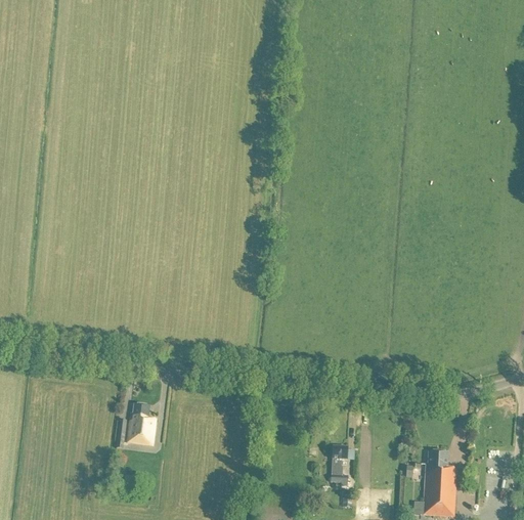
[(129,425),(127,441),(153,444),(156,418),(147,417),(149,405),(133,403),(132,413),(130,412),(129,425)]
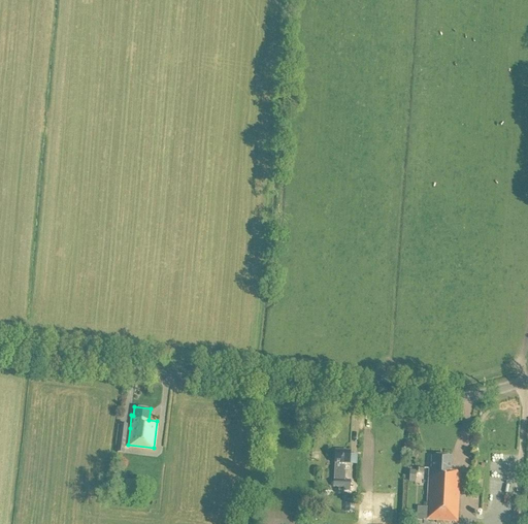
[(124,451),(127,422),(120,421),(117,450),(124,451)]
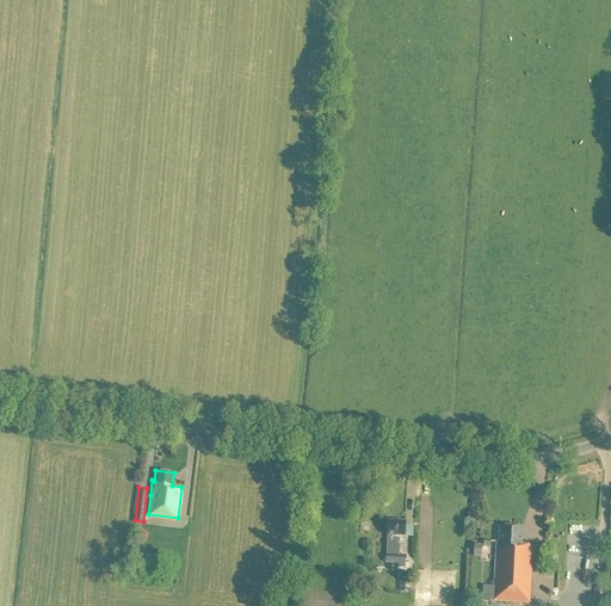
[(399,543),(397,543),(399,535),(405,535),(405,520),(388,519),(387,533),(386,561),(397,561),(397,564),(405,564),(406,554),(399,552),(399,543)]
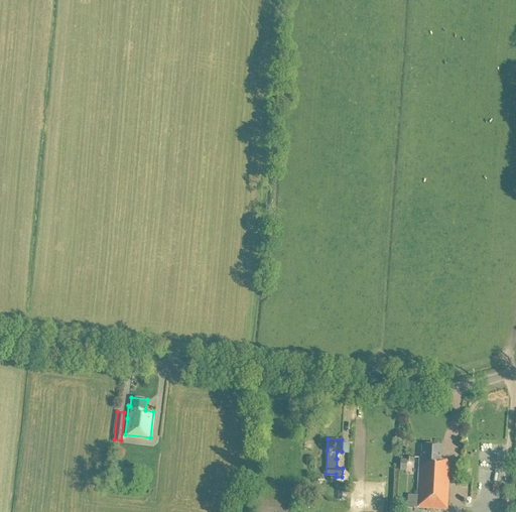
[(416,506),(446,507),(449,460),(440,460),(441,444),(421,443),(421,456),(419,456),(417,494),(408,493),(407,505),(416,505),(416,506)]
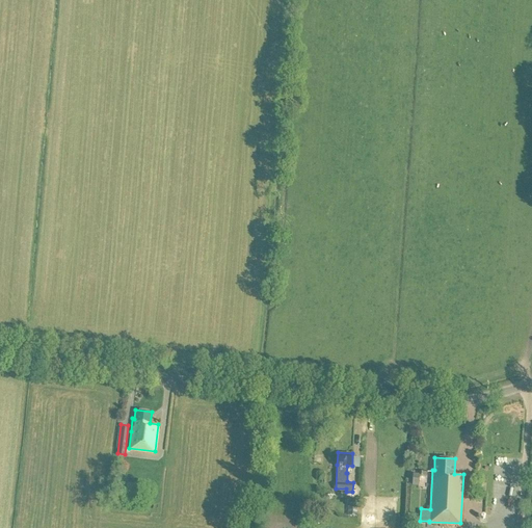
[(125,493),(138,494),(139,486),(140,486),(140,482),(126,481),(125,493)]
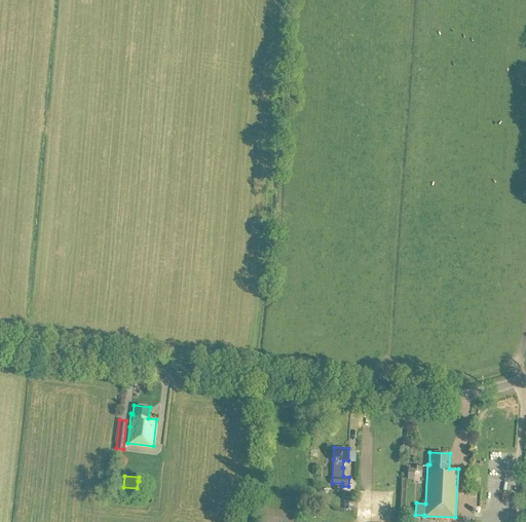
[(343,509),(352,509),(353,492),(343,492),(343,509)]
